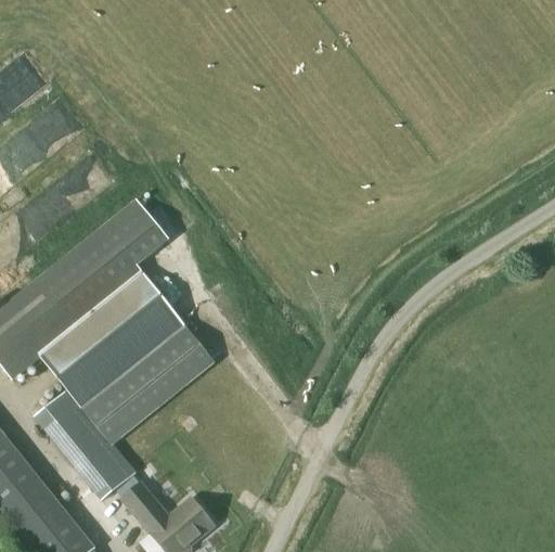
[(0,116),(47,79),(23,50),(0,67),(0,116)]
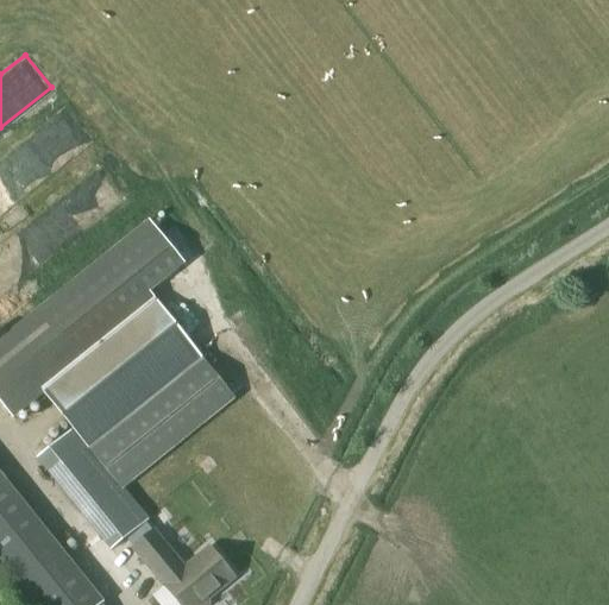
[(66,105),(2,151),(8,161),(0,166),(0,169),(18,193),(92,139),(66,105)]
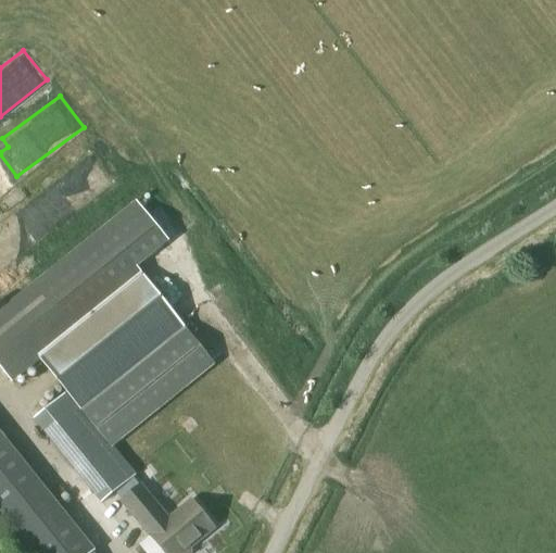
[(67,390),(85,412),(112,445),(216,362),(133,259),(165,233),(138,198),(0,309),(0,360),(13,376),(38,355),(66,389),(67,390)]
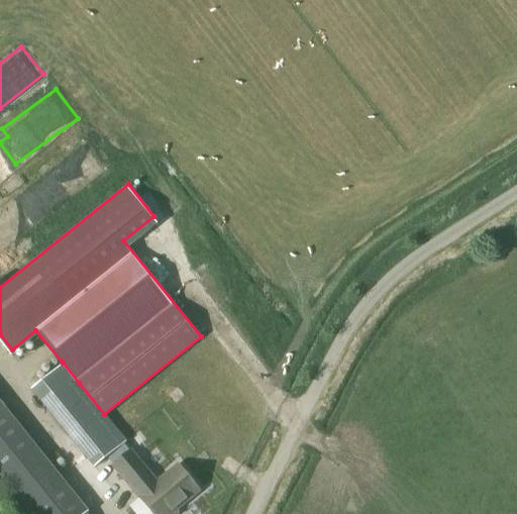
[(63,363),(31,388),(95,466),(125,440),(104,414),(79,383),(63,363)]
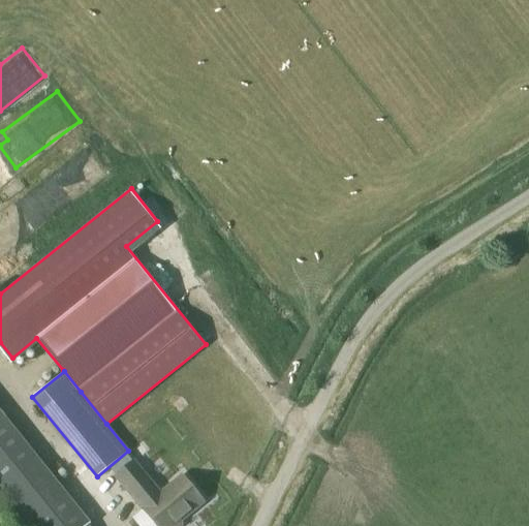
[(0,407),(0,484),(33,525),(85,525),(92,521),(0,407)]
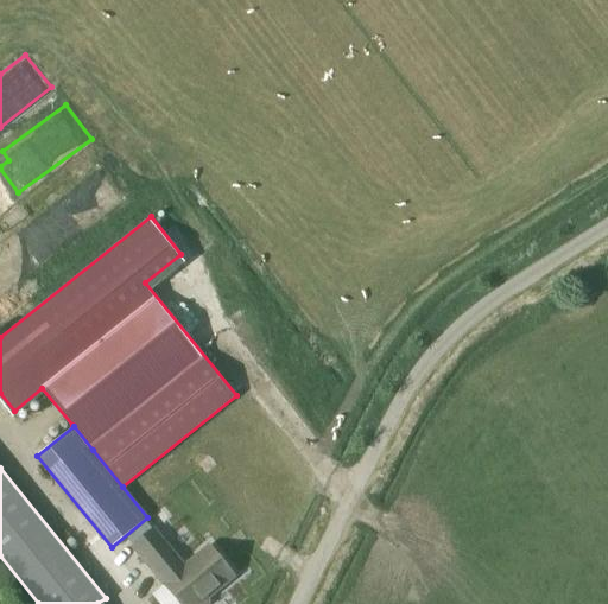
[(165,583),(152,593),(160,603),(208,603),(209,603),(210,598),(207,595),(234,573),(210,544),(185,565),(168,545),(149,561),(165,580),(164,582),(165,583)]
